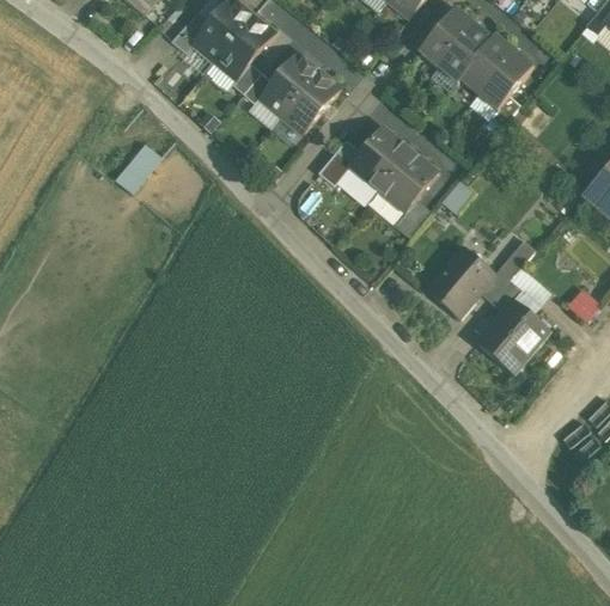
[(124,0),(142,13),(152,0),(124,0)]
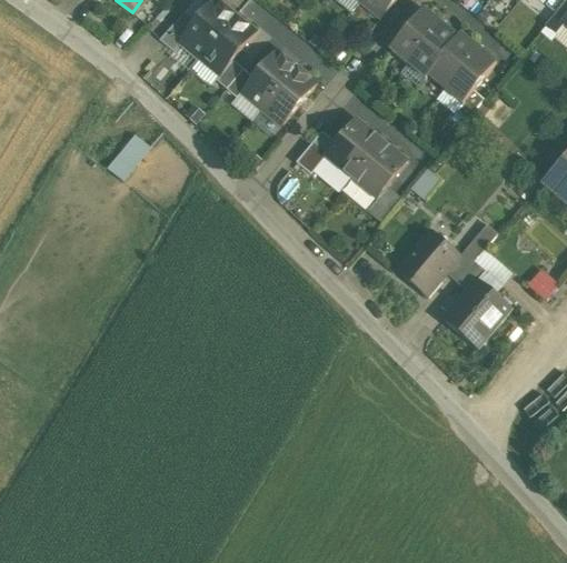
[(195,19),(179,38),(180,38),(200,54),(232,14),(224,7),(225,6),(218,0),(210,0),(195,19)]
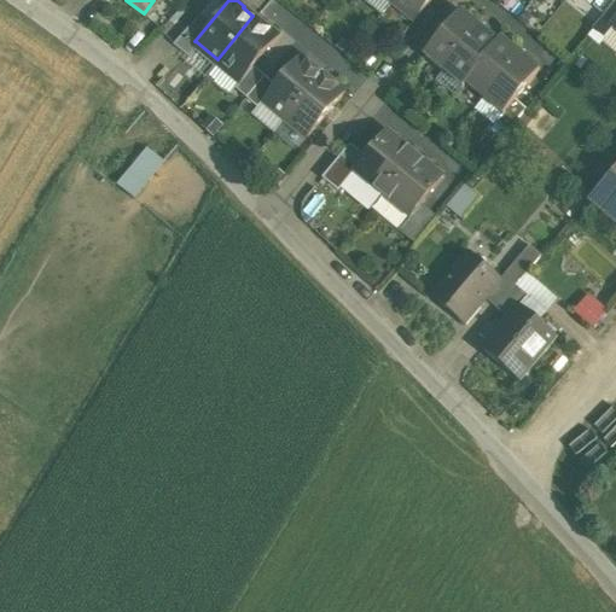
[(396,0),(414,16),(426,0),(396,0)]
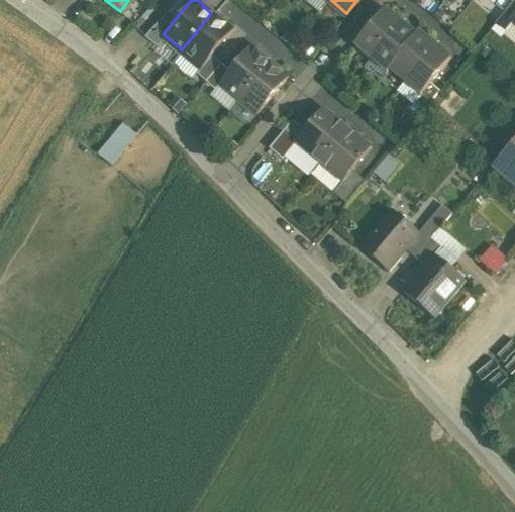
[(494,20),(504,28),(511,19),(514,14),(514,0),(510,0),(503,9),(494,20)]
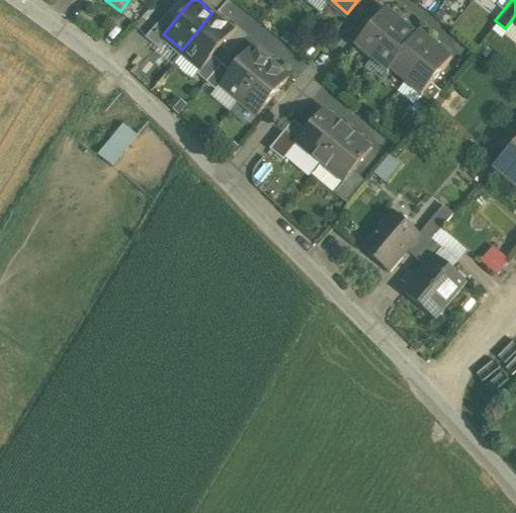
[(496,0),(495,1),(504,9),(511,0),(496,0)]
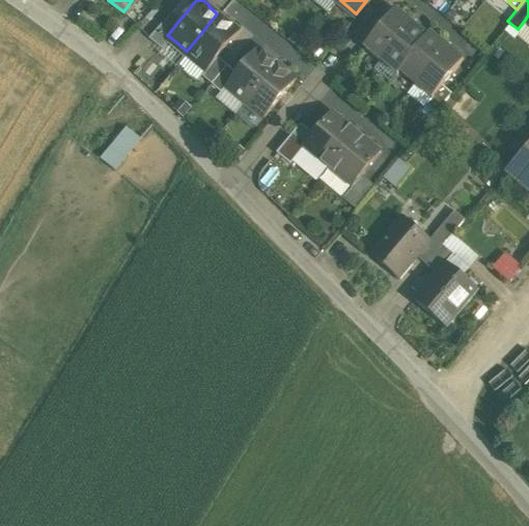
[(394,5),(362,44),(379,58),(411,20),(394,5)]
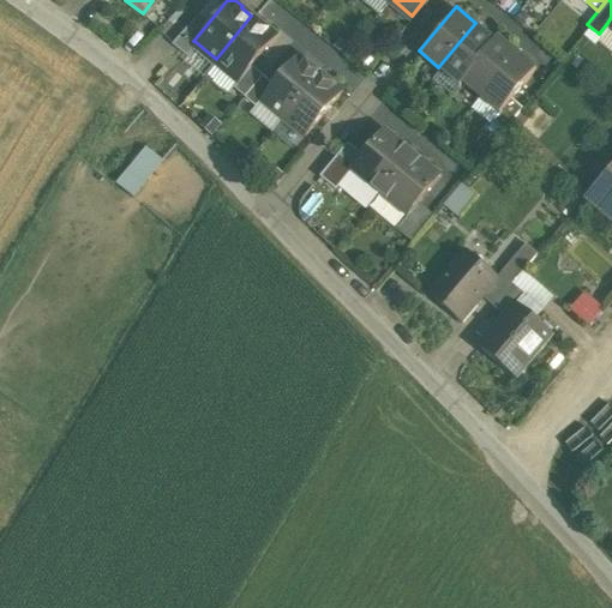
[(197,10),(171,41),(185,53),(195,41),(193,41),(210,20),(197,10)]
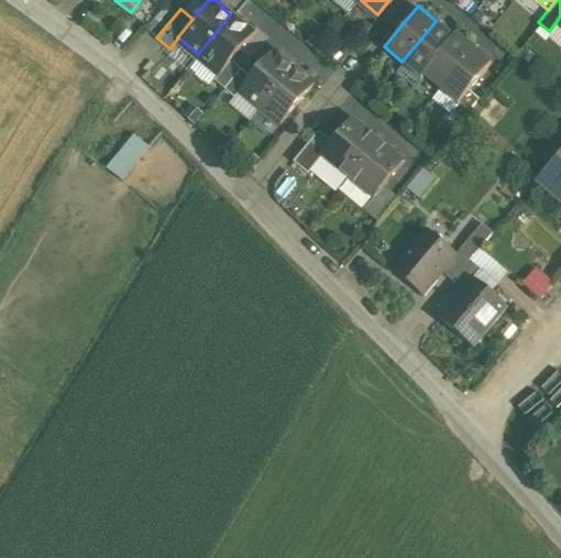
[(230,14),(198,54),(218,70),(229,57),(252,30),(241,21),(240,22),(230,14)]
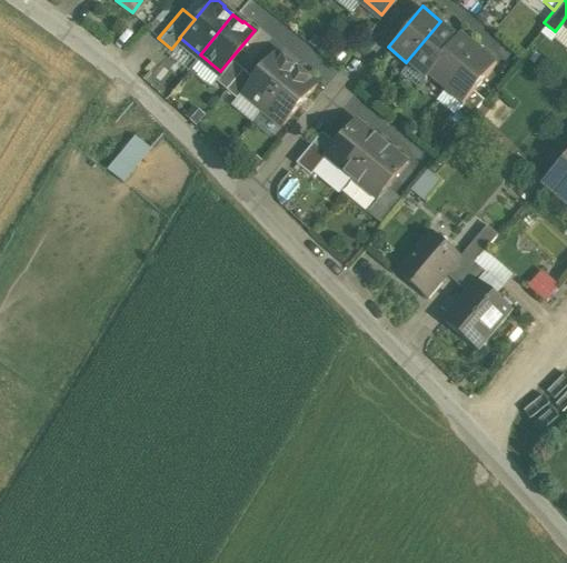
[(440,21),(406,62),(424,77),(427,73),(426,72),(457,34),(440,21)]
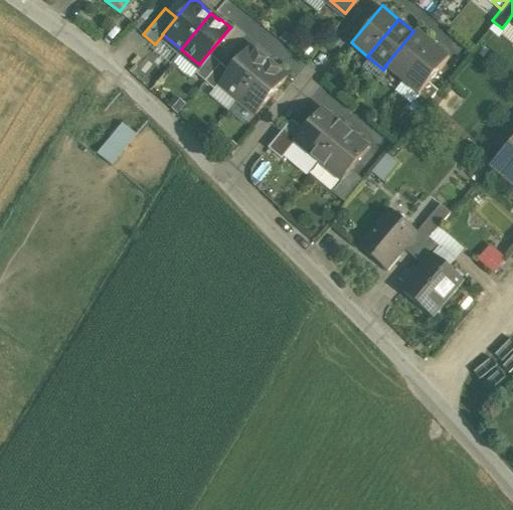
[(413,31),(385,65),(386,66),(400,78),(432,41),(415,28),(413,31)]
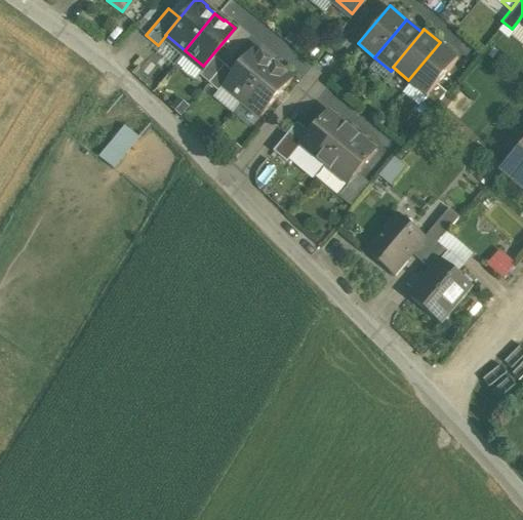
[(440,42),(408,80),(425,93),(436,81),(456,55),(440,42)]
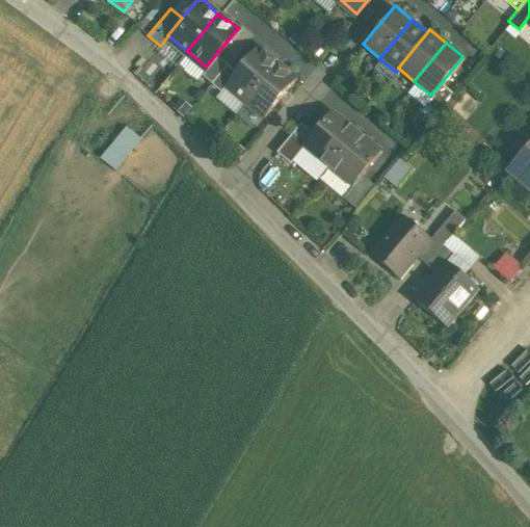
[(236,70),(226,83),(244,99),(276,60),(257,45),(236,70)]
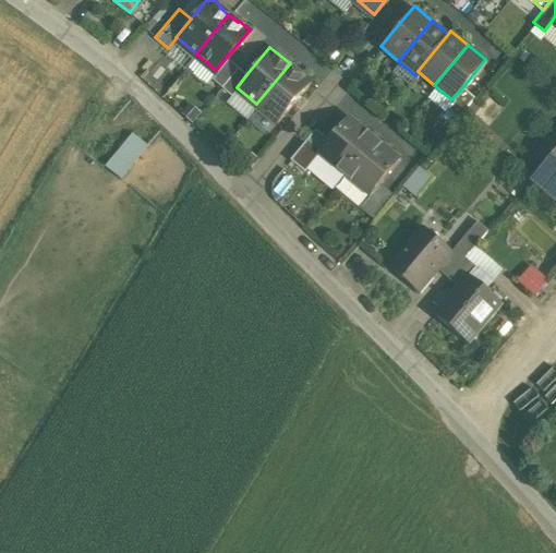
[(238,65),(227,57),(216,70),(210,76),(220,85),(238,65)]
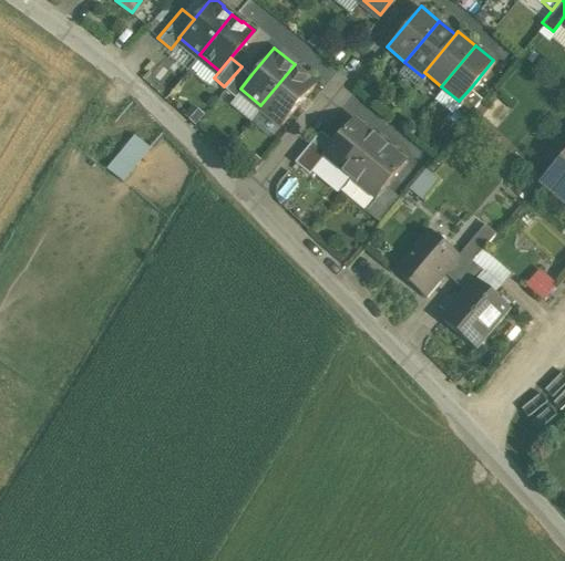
[(295,64),(260,105),(280,122),(315,82),(295,64)]
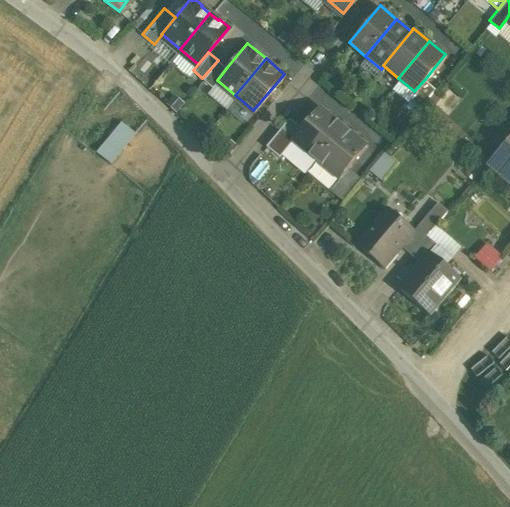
[(218,60),(202,78),(211,86),(217,80),(227,67),(218,60)]
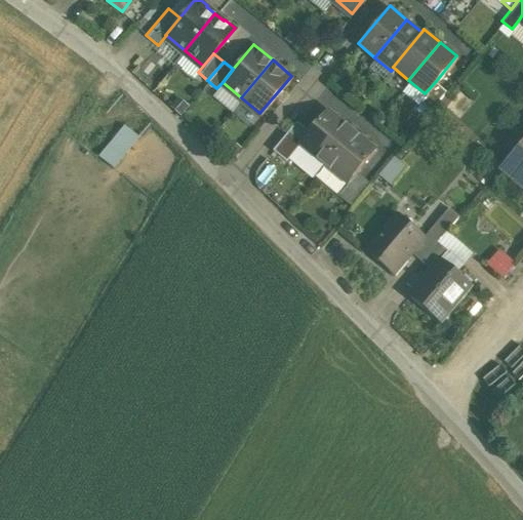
[(425,93),(419,100),(429,108),(445,88),(436,81),(425,93)]
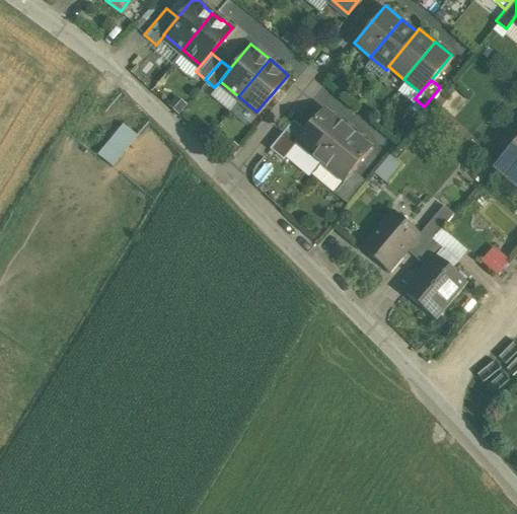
[(322,106),(305,129),(295,140),(296,141),(319,160),(347,127),(322,106)]
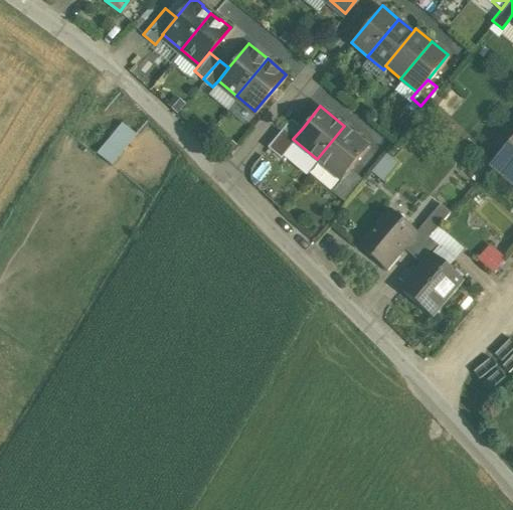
[(290,118),(267,145),(280,156),(294,140),(293,139),(303,128),(290,118)]
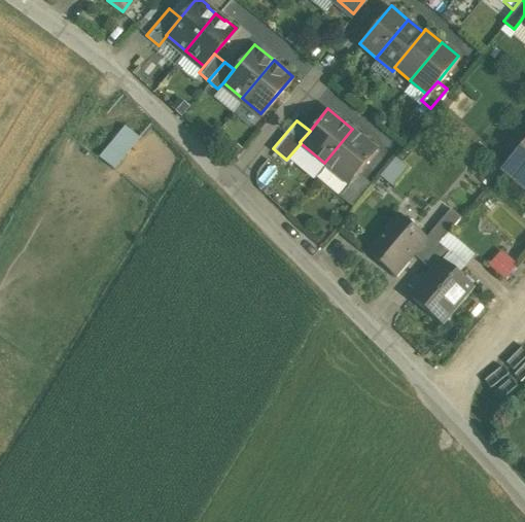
[(99,154),(110,164),(135,134),(123,125),(99,154)]
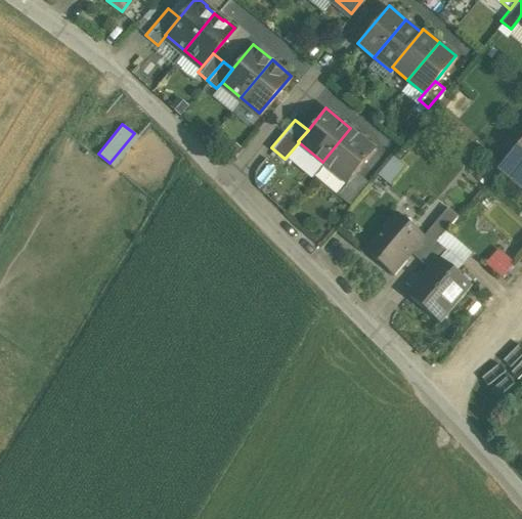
[(350,128),(322,162),(346,181),(355,170),(374,147),(350,128)]
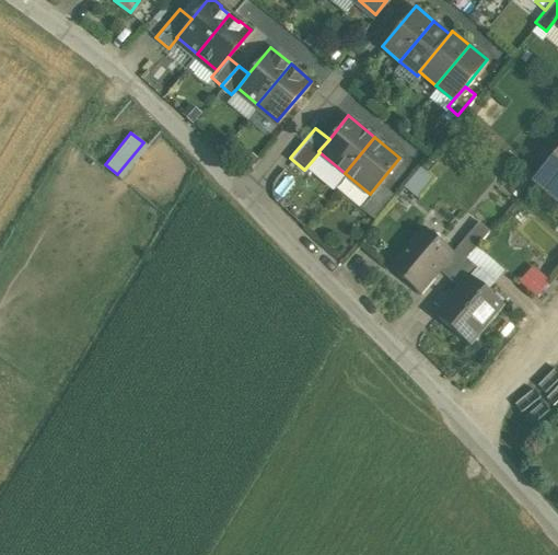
[(557,147),(531,180),(557,203),(557,147)]
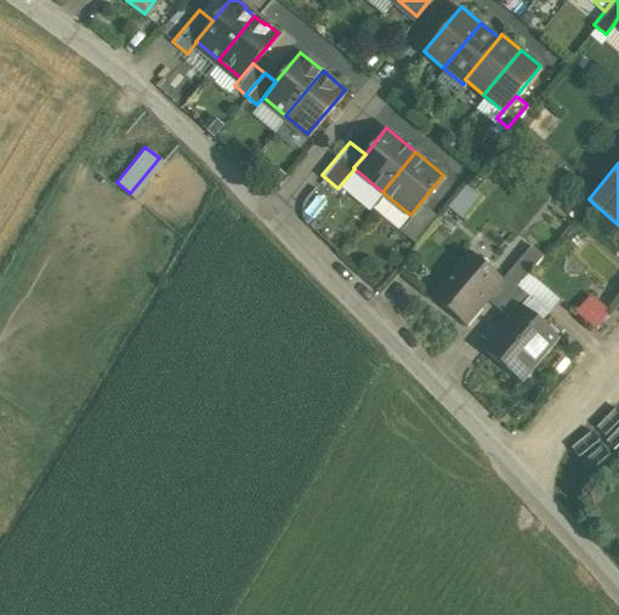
[(436,214),(421,201),(410,215),(399,228),(414,240),(436,214)]
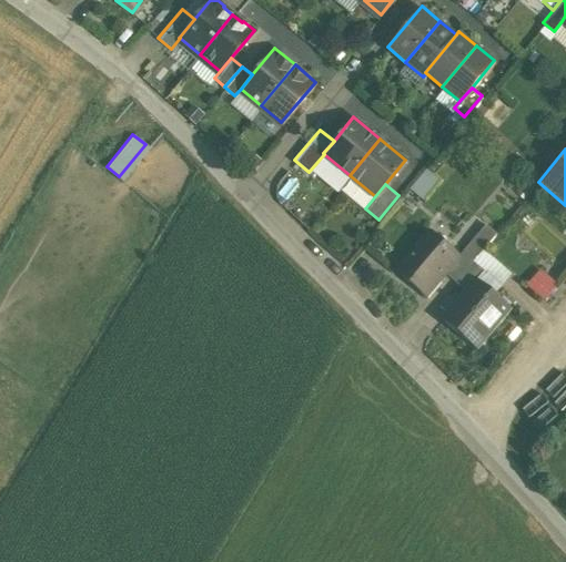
[(484,222),(457,253),(460,254),(445,272),(455,279),(472,259),(496,232),(484,222)]
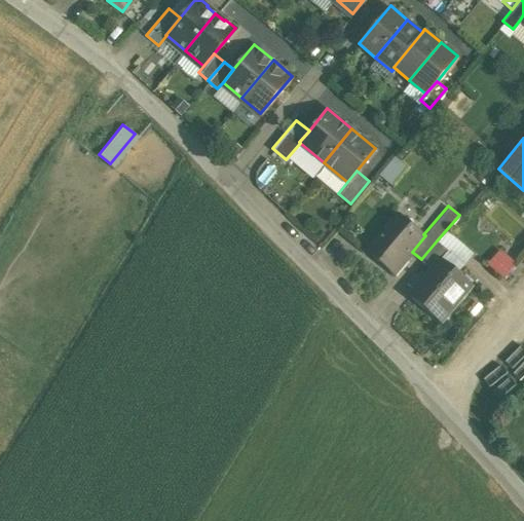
[(407,228),(395,217),(399,213),(397,212),(365,249),(393,273),(394,272),(391,269),(403,255),(406,258),(412,252),(425,235),(423,234),(411,223),(407,228)]
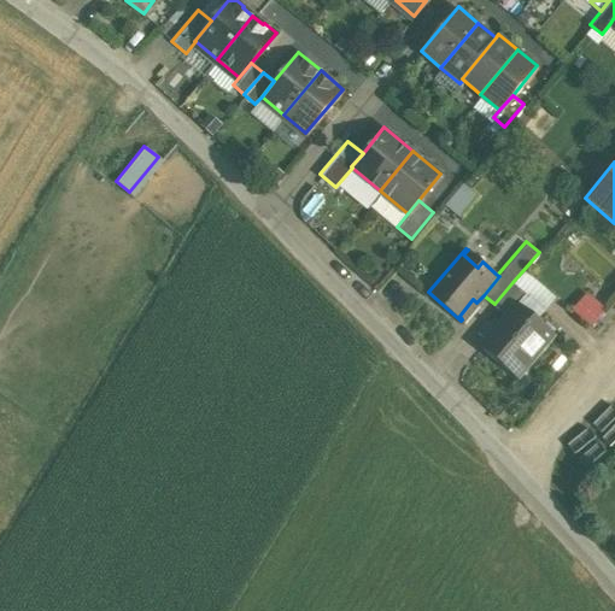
[(513,282),(495,304),(504,313),(516,300),(523,292),(513,282)]
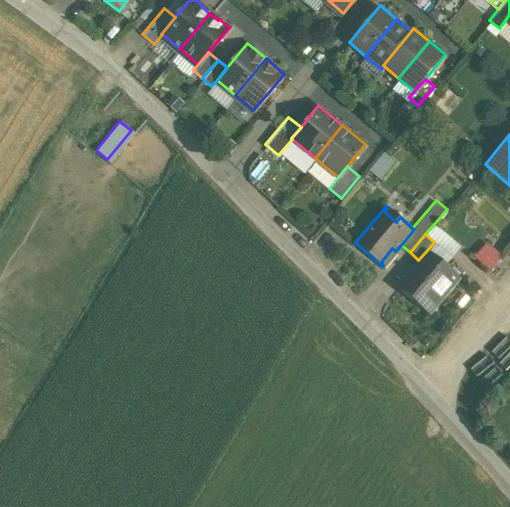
[(483,239),(471,254),(488,267),(500,252),(483,239)]
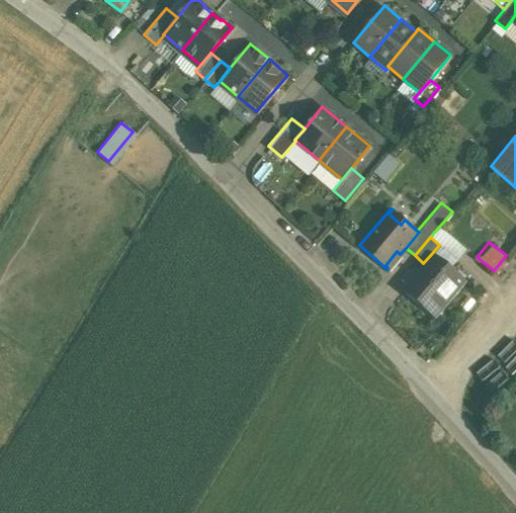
[(423,263),(401,289),(432,315),(463,278),(433,252),(423,263)]
